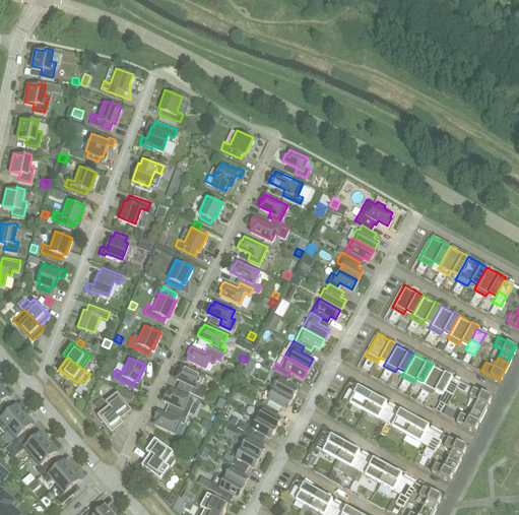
[(450,377),(452,375),(433,364),(423,381),(419,386),(432,392),(435,388),(442,392),(444,388),(450,377)]
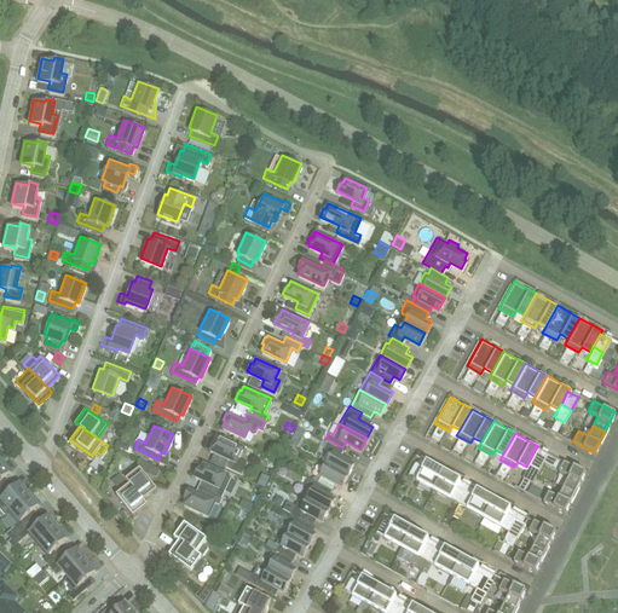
[(213,439),(212,439),(208,445),(211,446),(209,447),(226,456),(224,463),(241,472),(247,460),(237,455),(242,446),(215,434),(213,439)]
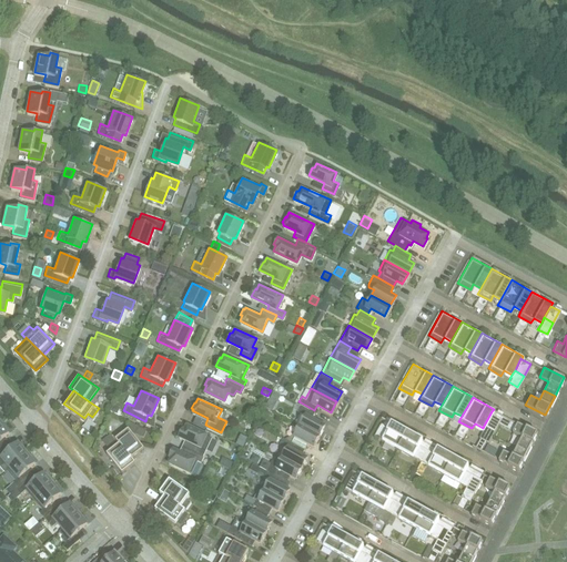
[(117,410),(120,404),(119,404),(113,400),(110,407),(117,410)]
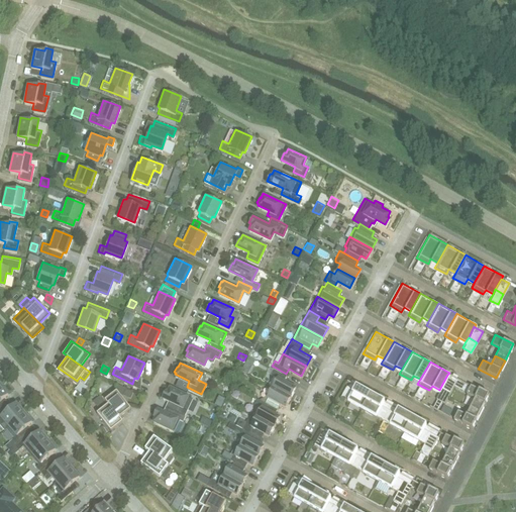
[(283,379),(286,374),(274,367),(271,372),(276,375),(270,384),(290,395),(295,386),(283,379)]
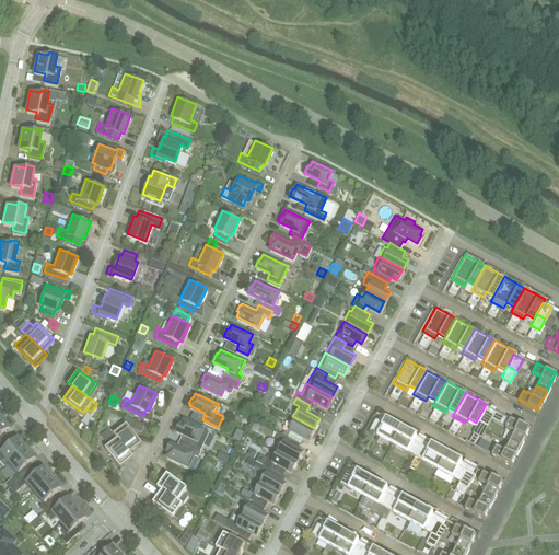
[(485,406),(478,418),(487,423),(493,412),(485,406)]
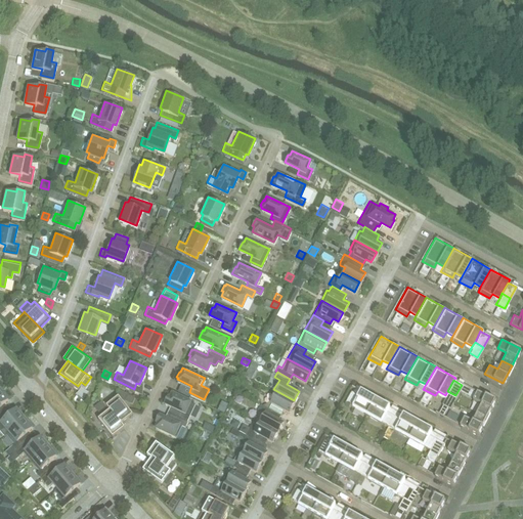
[(72,385),(66,381),(62,385),(68,391),(72,385)]
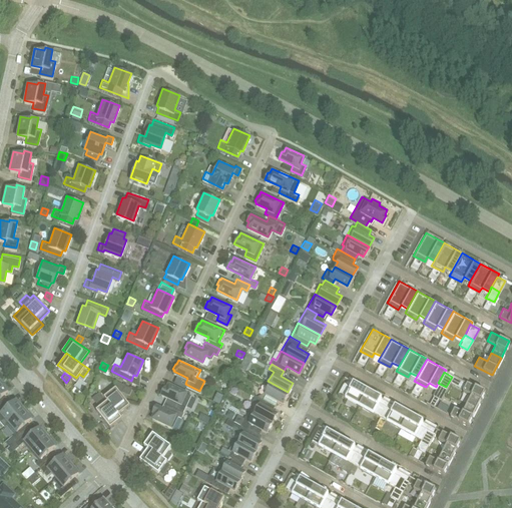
[(0,403),(1,403),(0,401),(0,395),(8,389),(7,388),(9,387),(4,381),(2,383),(0,380),(0,403)]
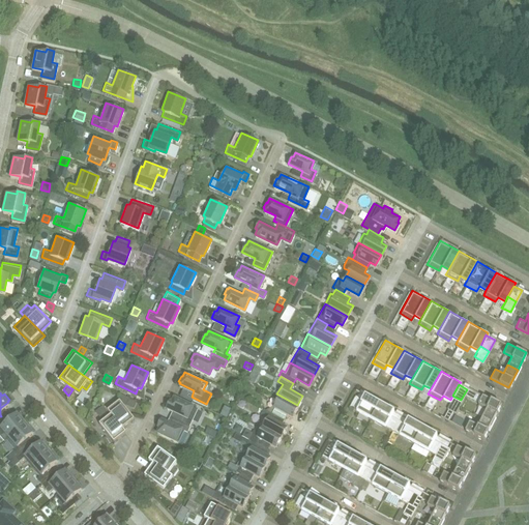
[(371,416),(379,401),(364,392),(362,398),(355,394),(349,404),(371,416)]
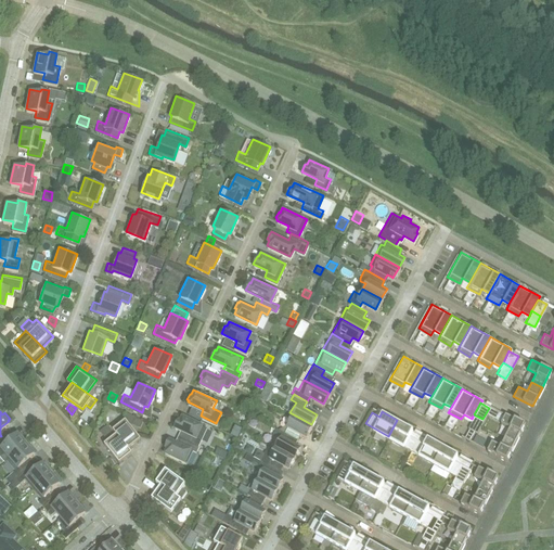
[(300,432),(305,434),(306,435),(311,424),(290,412),(284,423),(286,424),(284,430),(285,431),(297,437),(300,432)]
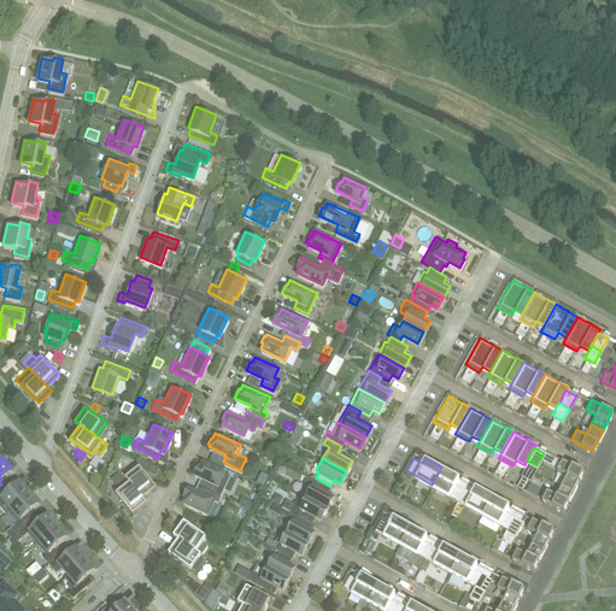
[(561,483),(573,489),(582,469),(562,458),(556,468),(567,474),(561,483)]
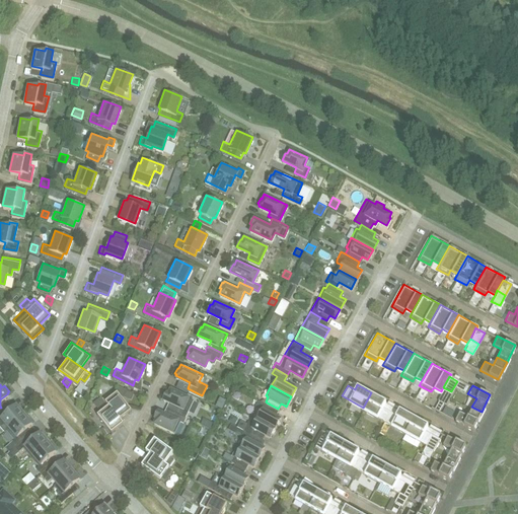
[(185,415),(193,397),(170,386),(167,391),(166,390),(162,397),(176,405),(173,410),(174,410),(185,415)]
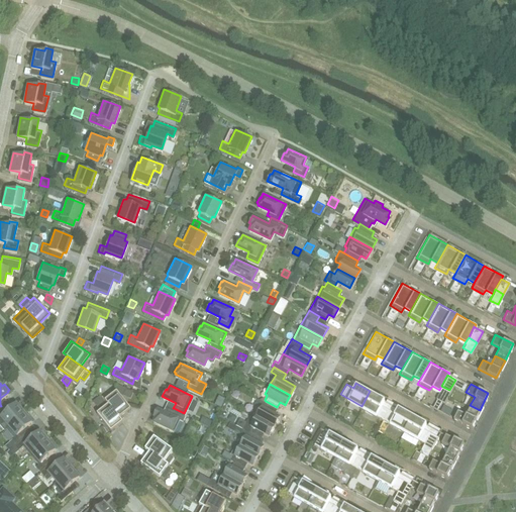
[(130,395),(132,389),(124,386),(122,392),(130,395)]
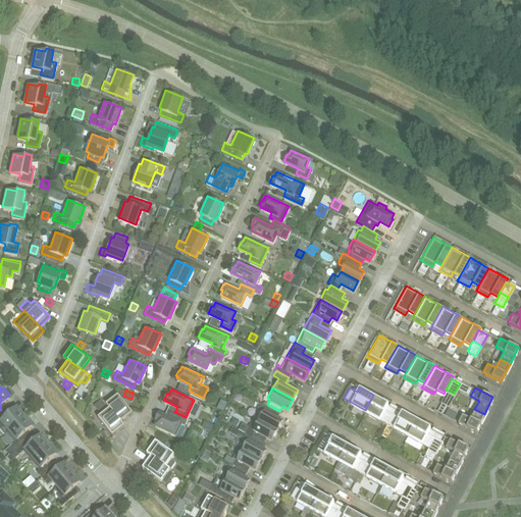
[(446,390),(444,394),(439,400),(449,405),(454,394),(446,390)]
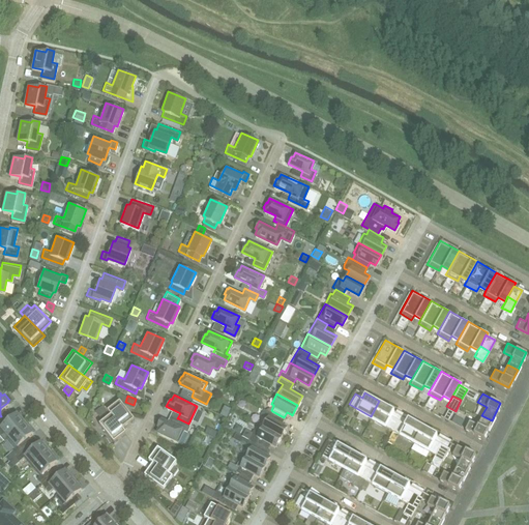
[(122,427),(134,417),(119,399),(116,402),(112,398),(104,404),(108,408),(122,427)]
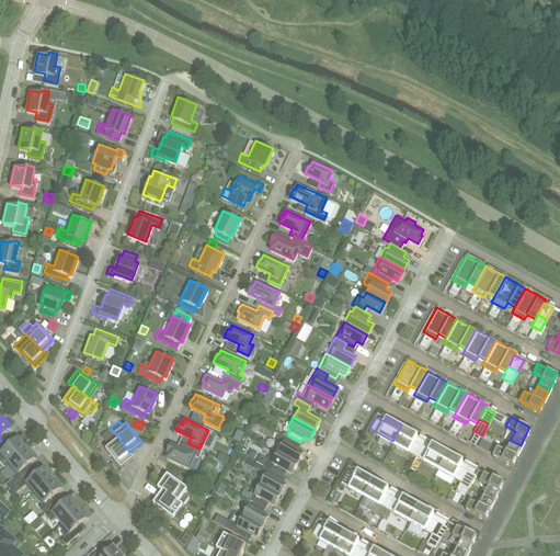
[(246,431),(253,435),(256,429),(249,424),(246,431)]
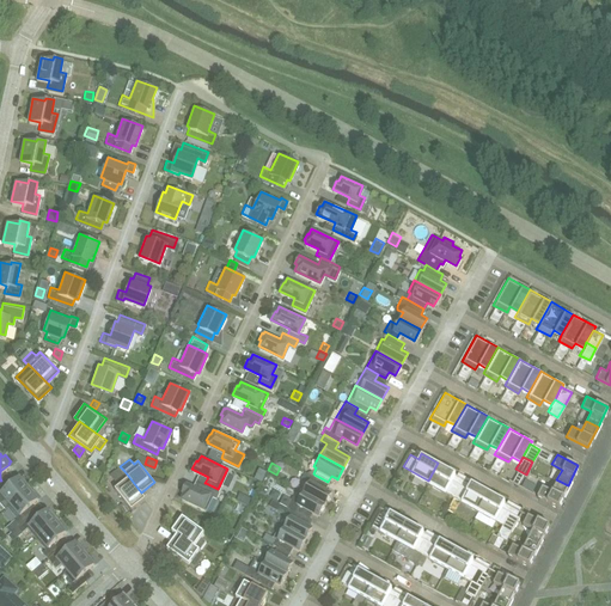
[(452,495),(459,482),(451,477),(454,472),(438,463),(428,481),(452,495)]
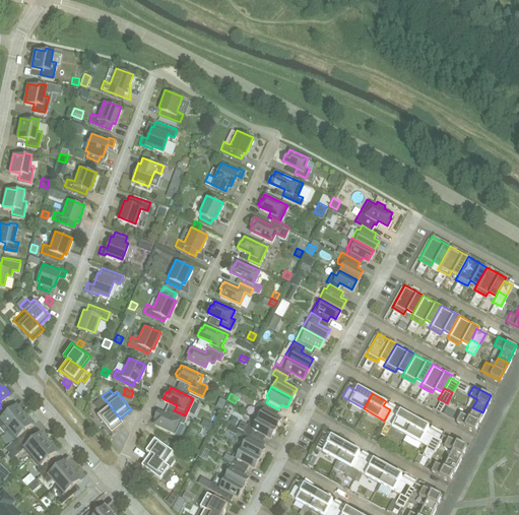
[(219,397),(216,403),(222,406),(225,400),(219,397)]
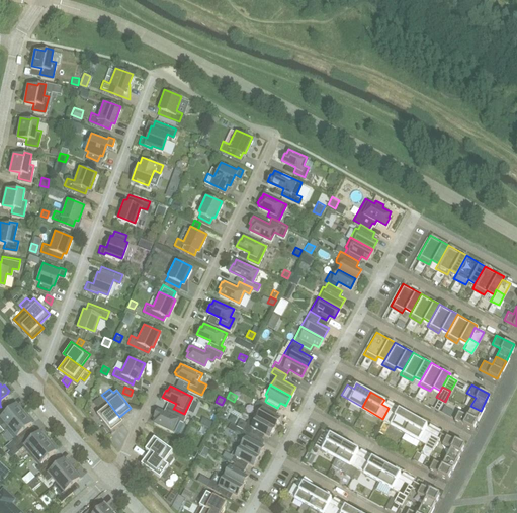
[(122,421),(119,417),(105,399),(97,405),(100,409),(97,412),(111,430),(122,421)]
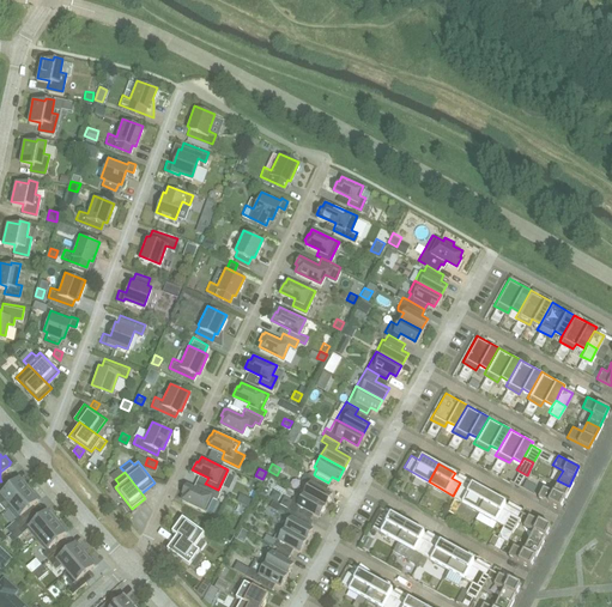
[(10,502),(28,486),(25,484),(28,481),(22,474),(19,477),(19,475),(6,486),(1,481),(0,481),(0,501),(5,507),(7,504),(10,502)]
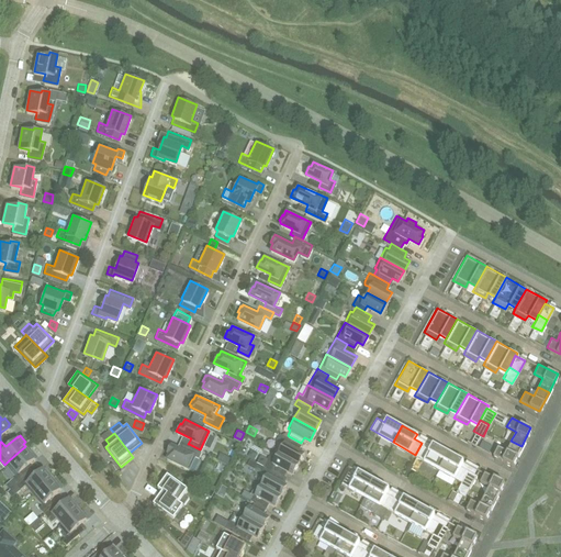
[(298,448),(301,443),(289,436),(287,442),(282,439),(276,449),(298,461),(303,452),(298,448)]
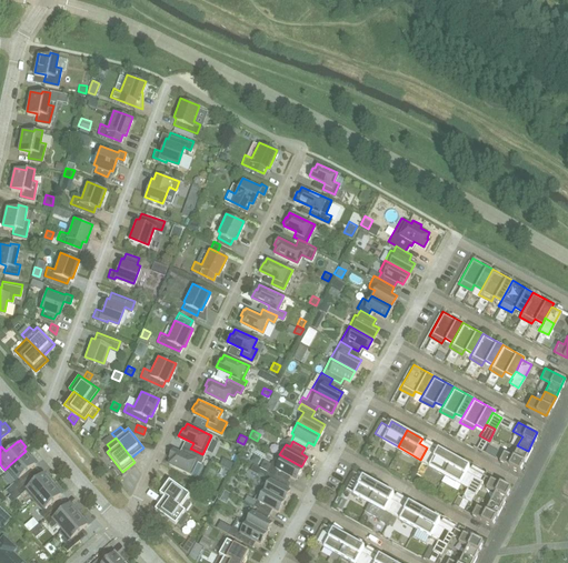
[(518,469),(528,451),(517,445),(512,454),(504,450),(499,459),(518,469)]
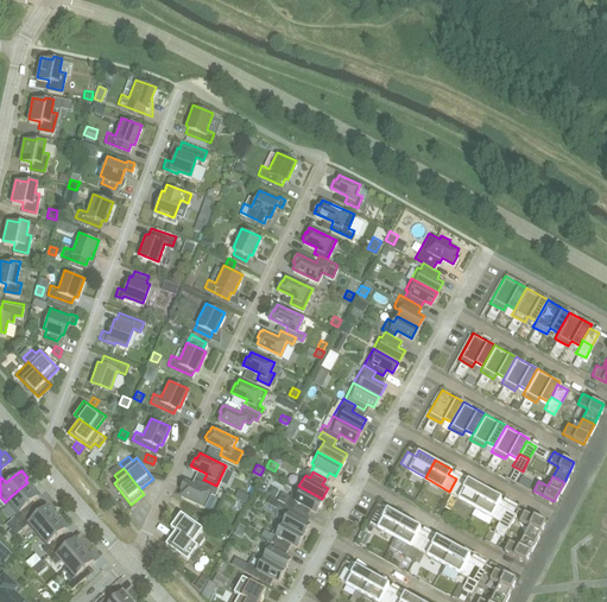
[(474,505),(484,487),(468,477),(465,483),(456,479),(449,492),(474,505)]
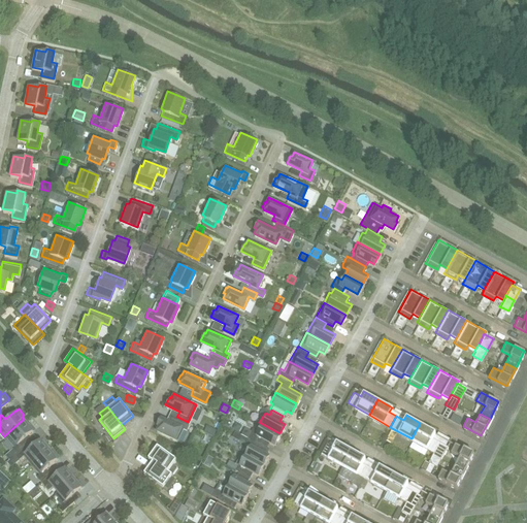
[(188,422),(177,417),(175,423),(160,416),(157,423),(159,424),(156,429),(177,438),(183,426),(187,428),(189,422),(188,422)]
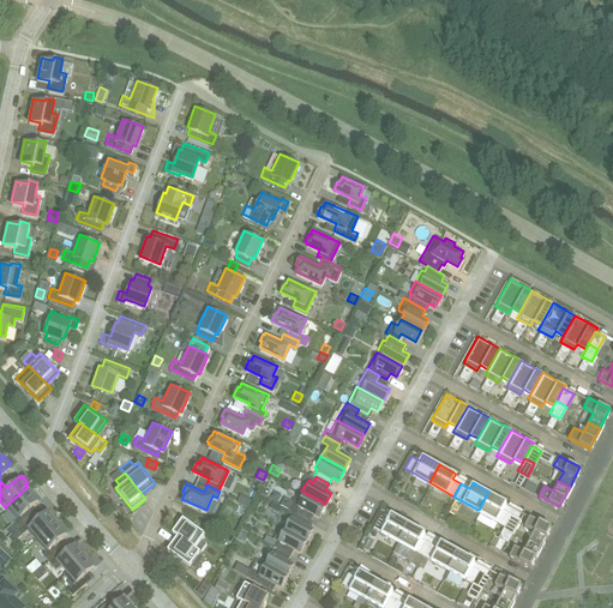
[(19,524),(30,515),(25,509),(37,498),(38,495),(34,489),(31,491),(28,487),(10,503),(7,505),(16,516),(14,518),(19,524)]
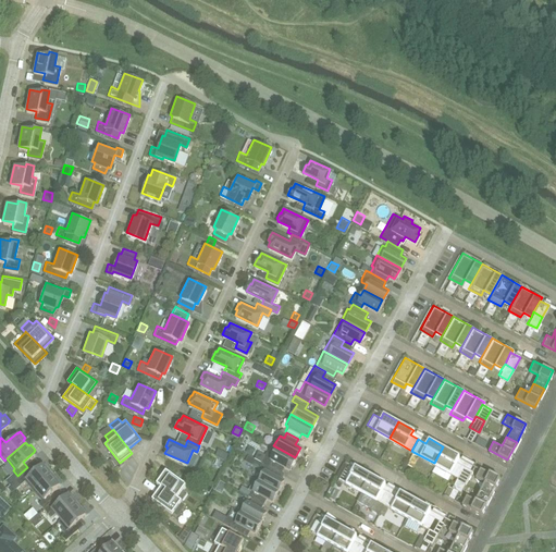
[(282,464),(288,467),(289,468),(295,457),(273,445),(271,451),(269,450),(266,451),(261,460),(273,466),(280,469),(282,464)]
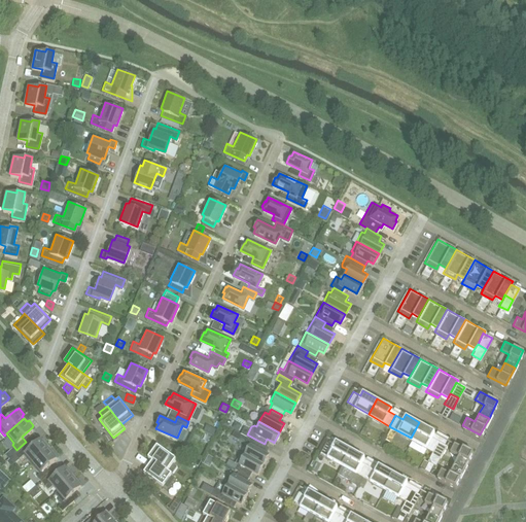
[(419,422),(411,438),(432,450),(432,449),(439,439),(431,435),(433,430),(419,422)]
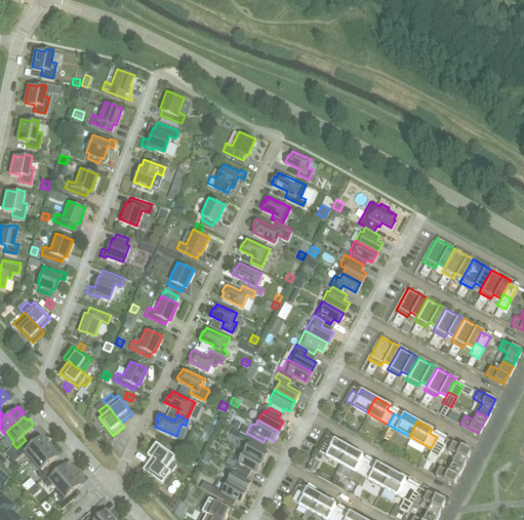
[(315,447),(318,449),(324,438),(327,434),(323,432),(315,447)]
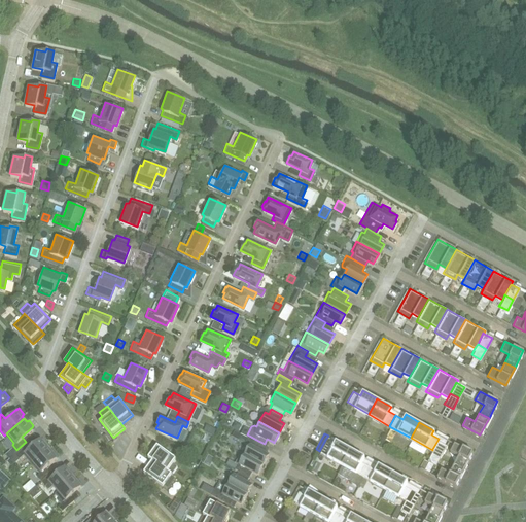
[(255,446),(258,441),(247,435),(244,440),(250,443),(245,452),(263,462),(268,453),(255,446)]
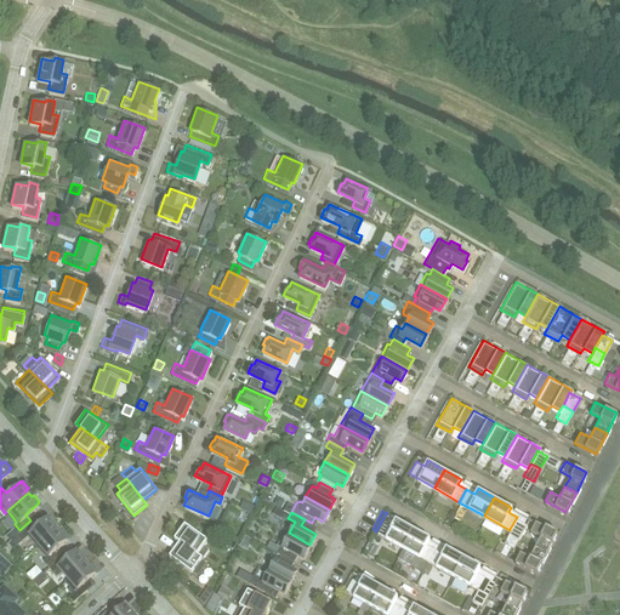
[(57,527),(53,523),(56,520),(50,514),(49,516),(47,516),(35,525),(30,520),(20,530),(17,531),(22,537),(27,533),(37,544),(57,527)]
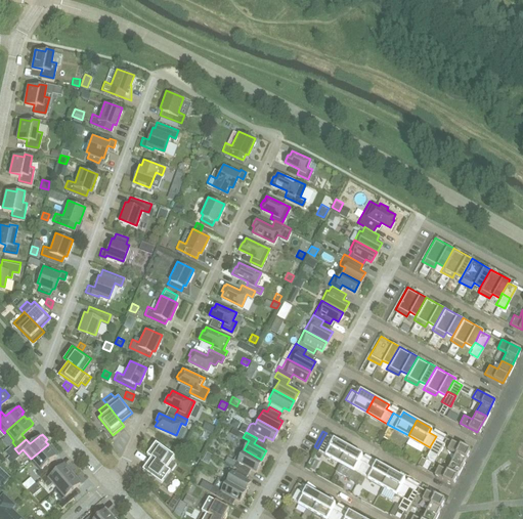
[(436,436),(430,446),(438,450),(444,440),(436,436)]
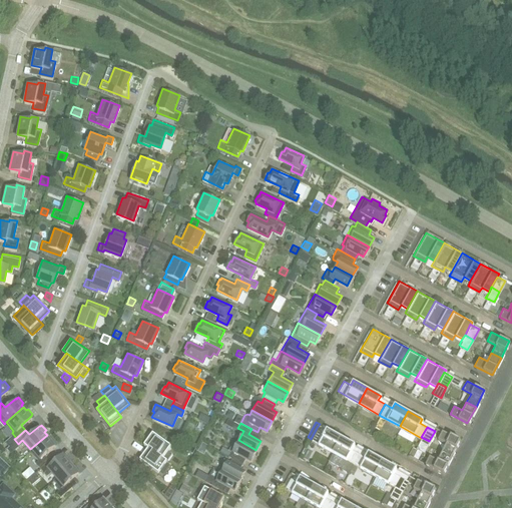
[(332,451),(340,436),(327,428),(324,432),(317,428),(311,439),(332,451)]
